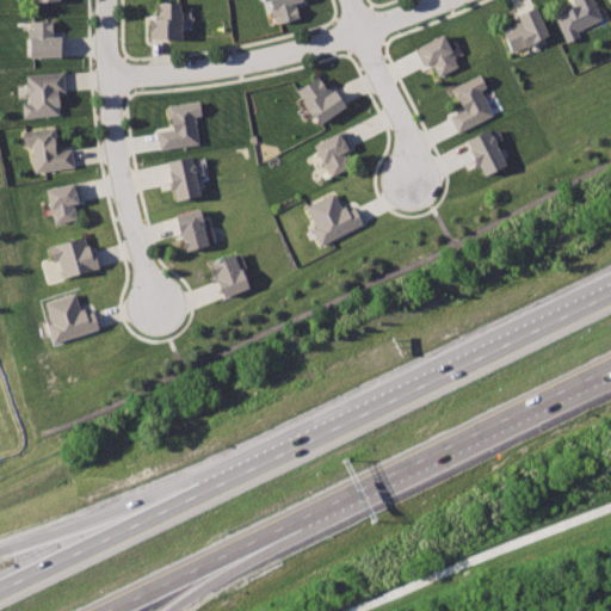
[(306,0),(271,0),(279,25),(301,19),(297,5),(307,1),(306,0)]
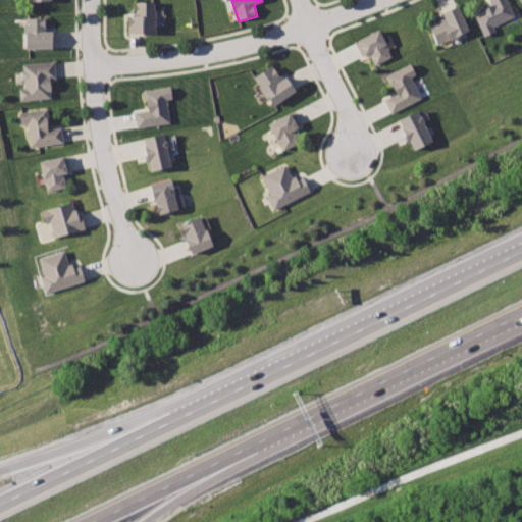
[(508,0),(489,0),(491,3),(474,10),(486,37),(497,33),(494,27),(517,16),(508,0)]
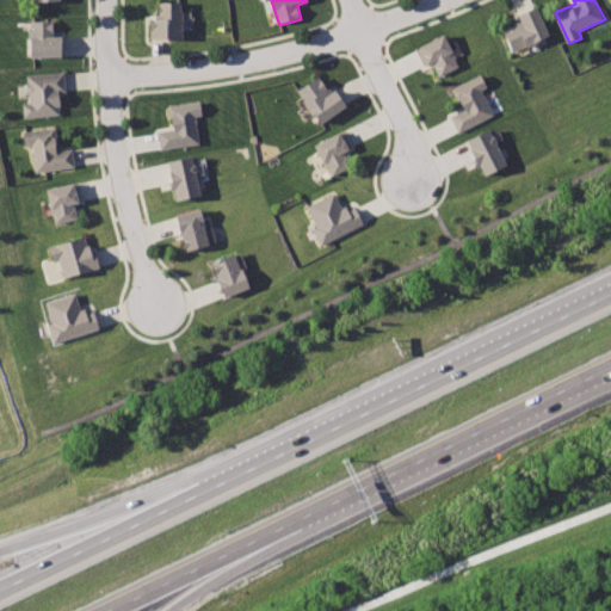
[(184,2),(158,2),(159,17),(150,16),(150,39),(185,39),(184,2)]
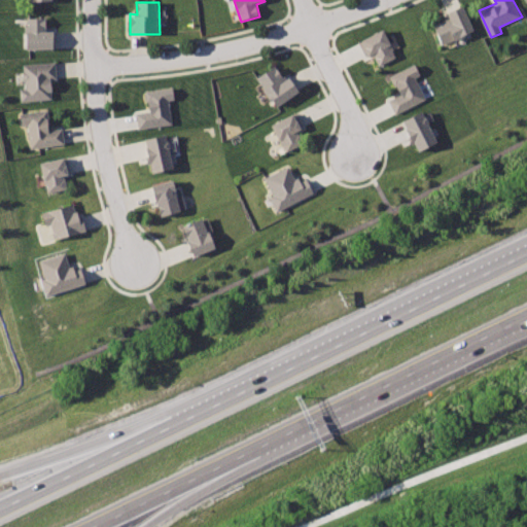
[(466,6),(448,14),(450,19),(435,27),(444,46),(478,31),(466,6)]
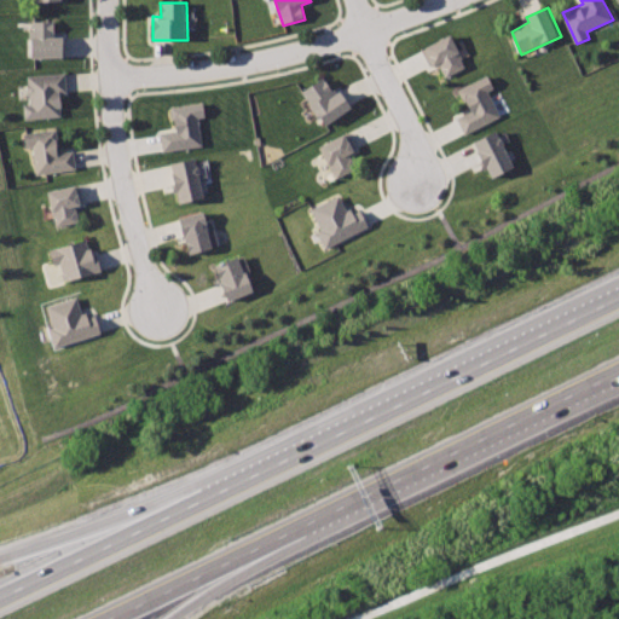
[(32,21),(30,57),(64,57),(64,34),(56,35),(55,21),(32,21)]
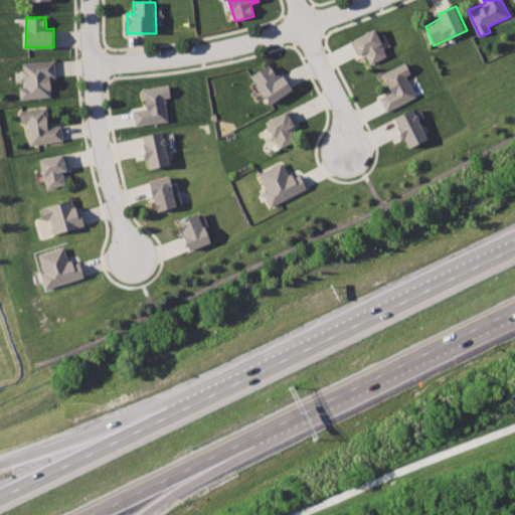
[(377,27),(350,41),(358,56),(366,54),(371,65),(392,55),(377,27)]
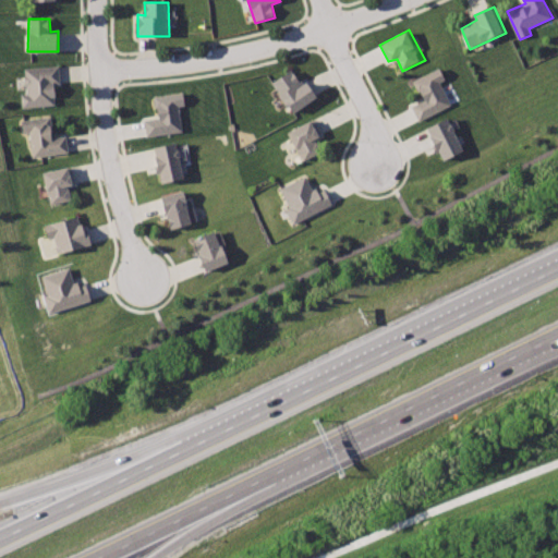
[(23,69),(26,93),(21,95),(22,108),(58,105),(53,83),(61,82),(60,67),(23,69)]
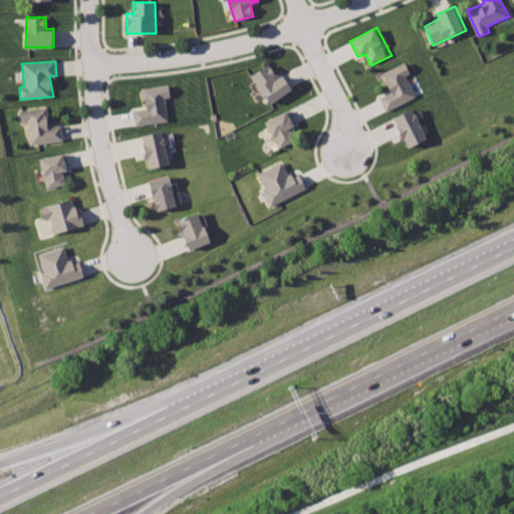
[(406,62),(382,75),(391,91),(381,96),(389,110),(418,97),(406,76),(412,74),(406,62)]
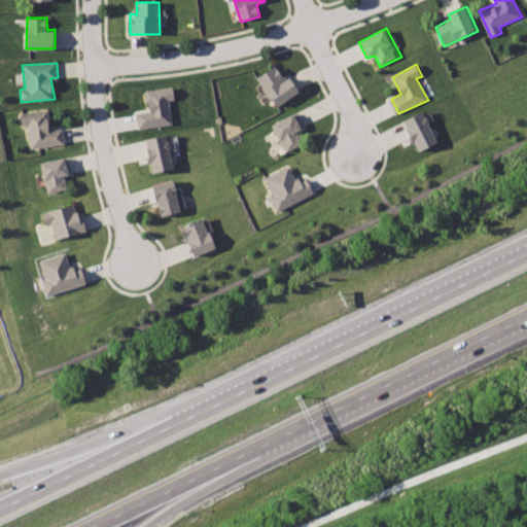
[(276,66),(257,79),(281,109),(302,92),(291,78),(287,81),(276,66)]
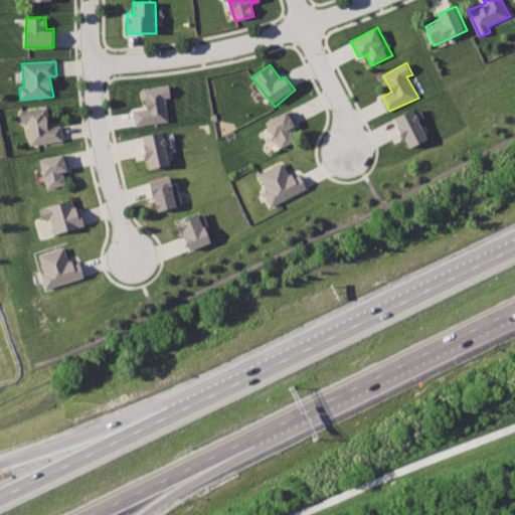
[(168,84),(140,90),(145,109),(134,112),(137,126),(168,120),(164,98),(172,97),(168,84)]
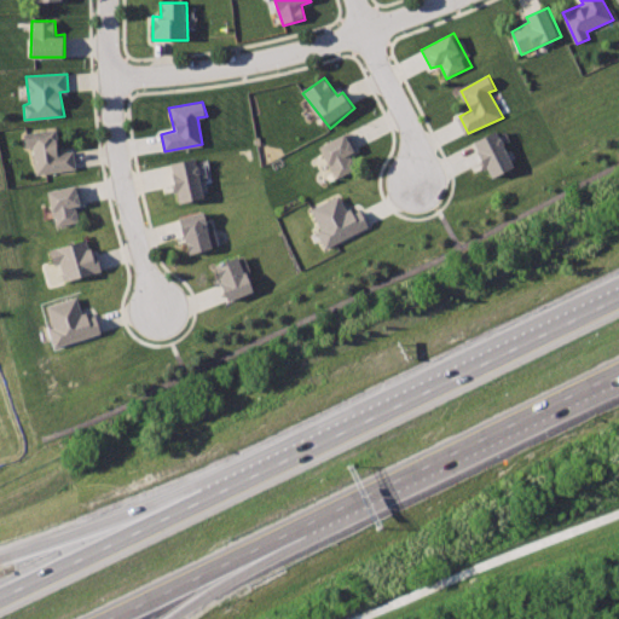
[(23,133),(25,150),(32,149),(36,174),(76,169),(74,149),(58,151),(55,129),(23,133)]
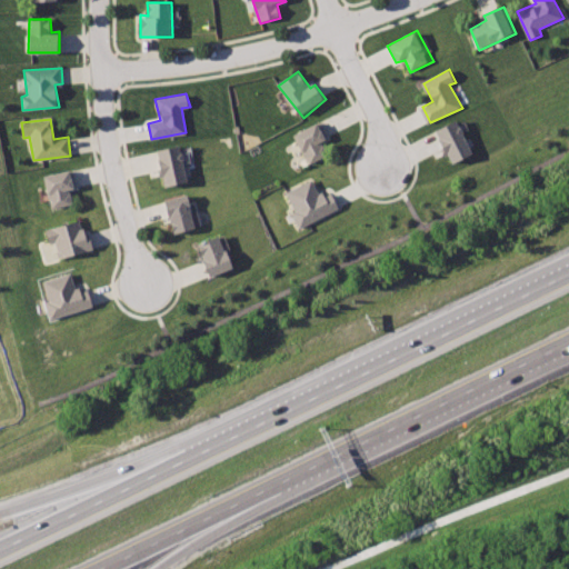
[(458,120),(437,131),(456,165),(476,155),(458,120)]
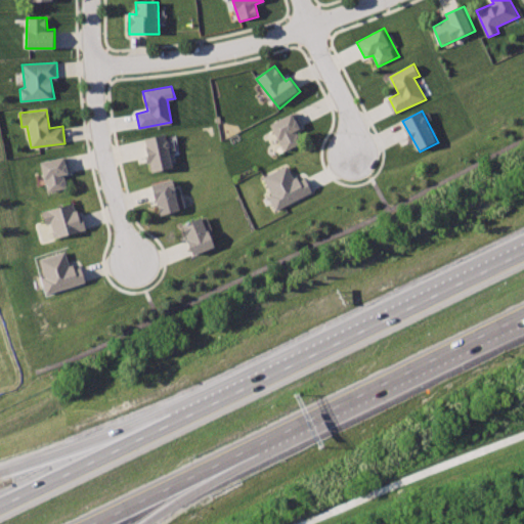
[(292,113),(271,125),(288,151),(302,143),(296,131),(302,128),(292,113)]
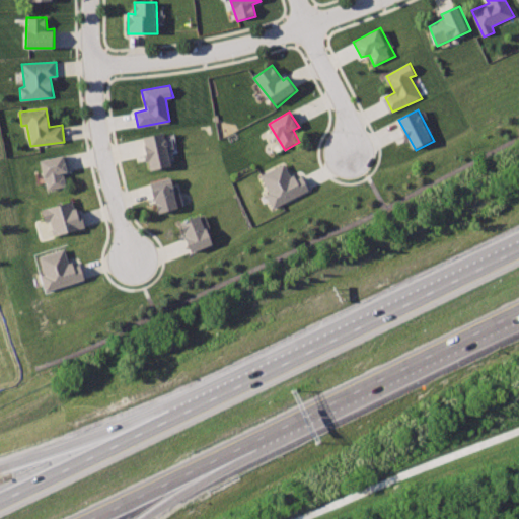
[(164,134),(144,138),(152,169),(173,165),(164,134)]
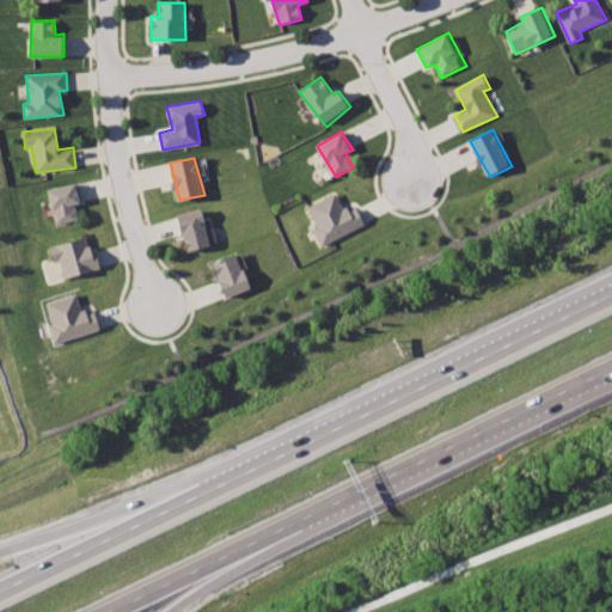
[(75,183),(47,189),(56,226),(80,221),(74,203),(81,202),(75,183)]
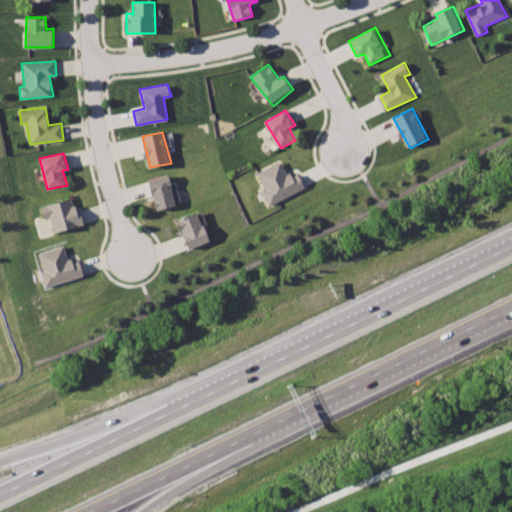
[(281,161),(257,174),(266,189),(262,191),(270,205),(306,188),(295,170),(289,174),(281,161)]
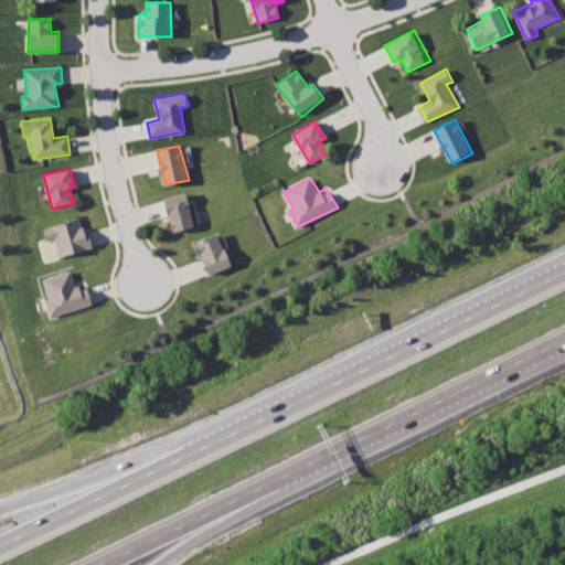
[(163,199),(174,232),(194,227),(185,194),(163,199)]
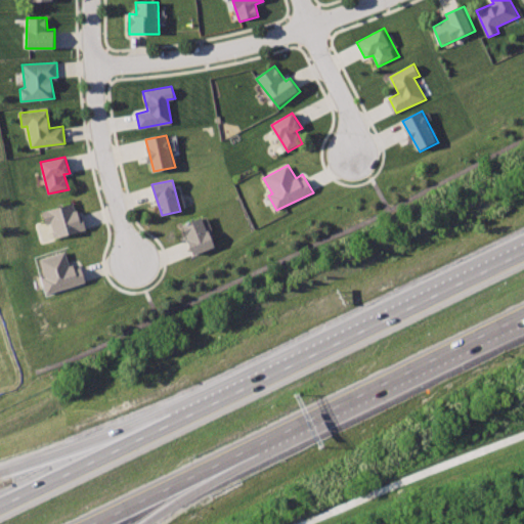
[(44,211),(53,239),(83,230),(75,201),(44,211)]
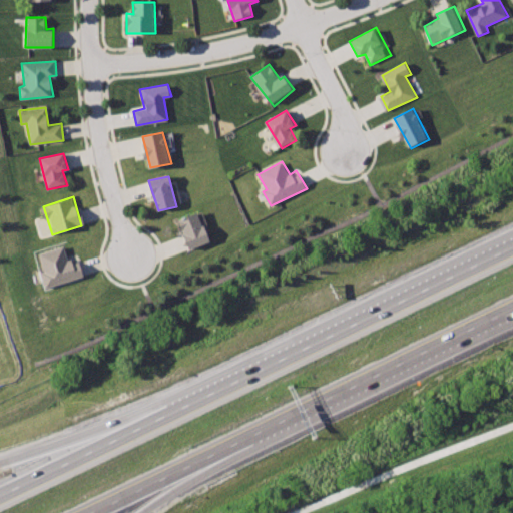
[(198,212),(178,220),(191,250),(212,242),(198,212)]
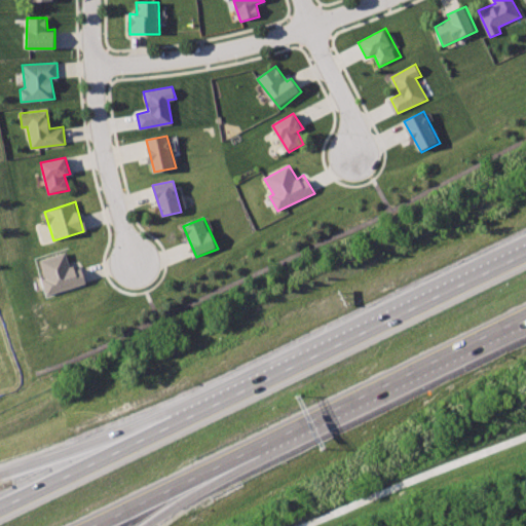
[(66,253),(39,262),(46,279),(42,282),(48,296),(81,284),(75,266),(71,267),(66,253)]
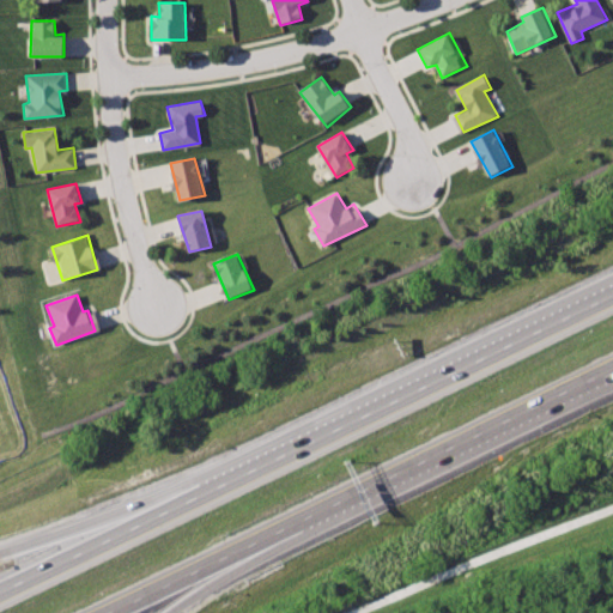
All buildings are outlined.
